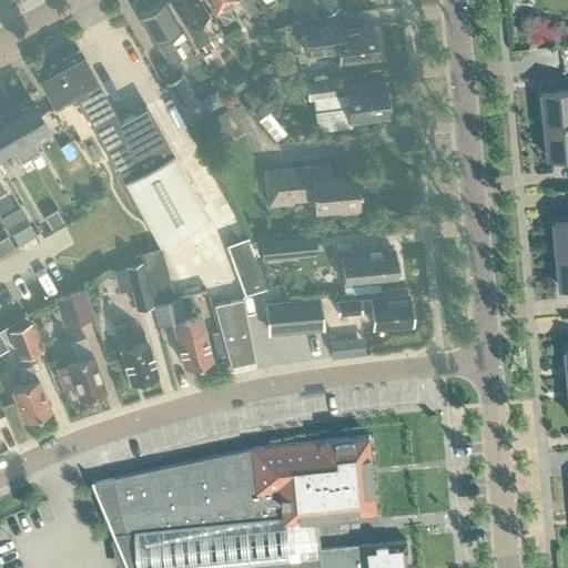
[(169,64),(180,58),(168,36),(181,28),(164,0),(161,0),(137,14),(154,43),(159,41),(162,46),(160,47),(169,64)]
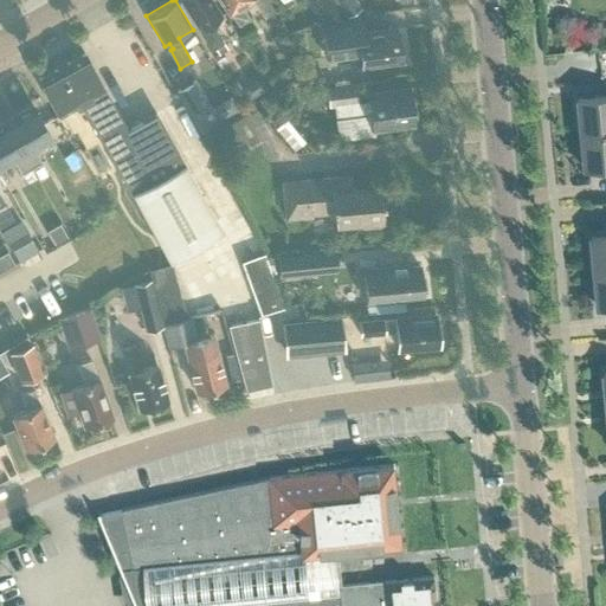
[(212,50),(223,43),(210,21),(220,14),(210,0),(182,0),(200,27),(198,28),(212,50)]
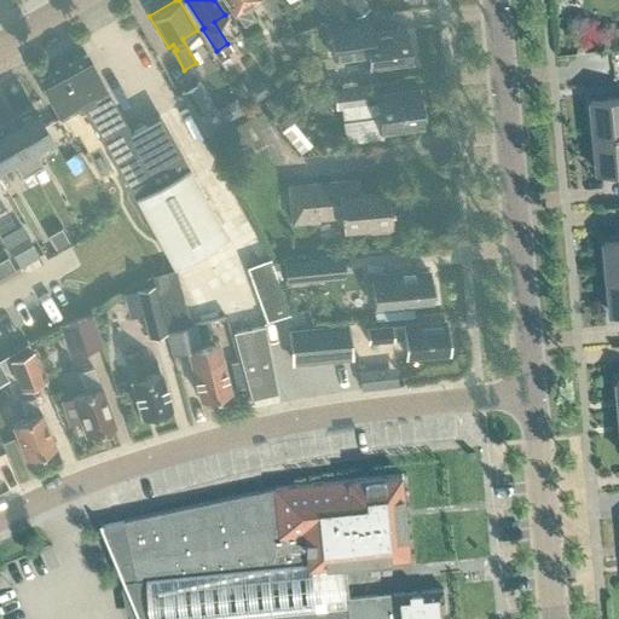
[(252,0),(226,0),(235,11),(243,25),(255,18),(246,4),(252,0)]
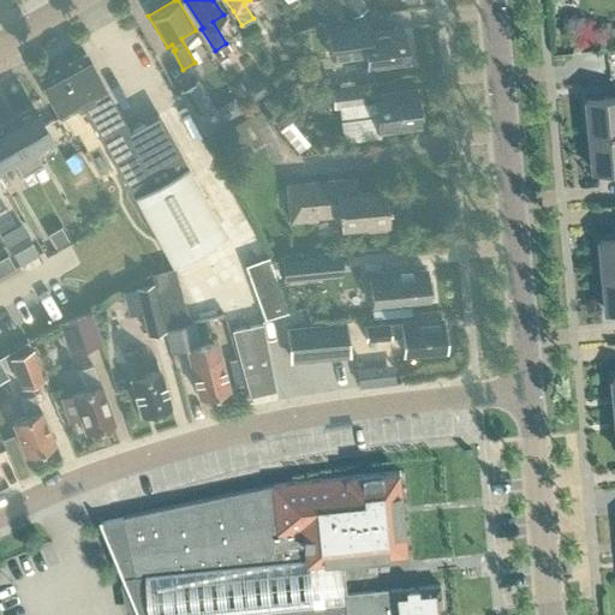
[(270,0),(256,0),(268,19),(279,13),(270,0)]
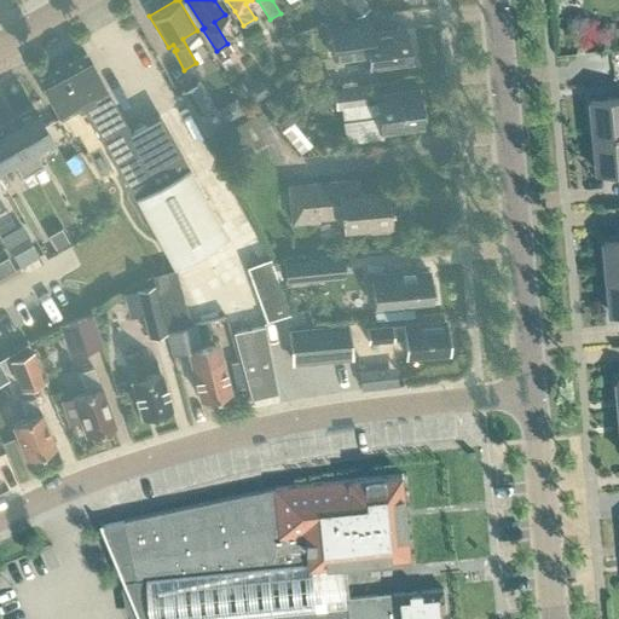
[(319,0),(335,22),(337,21),(350,13),(340,0),(319,0)]
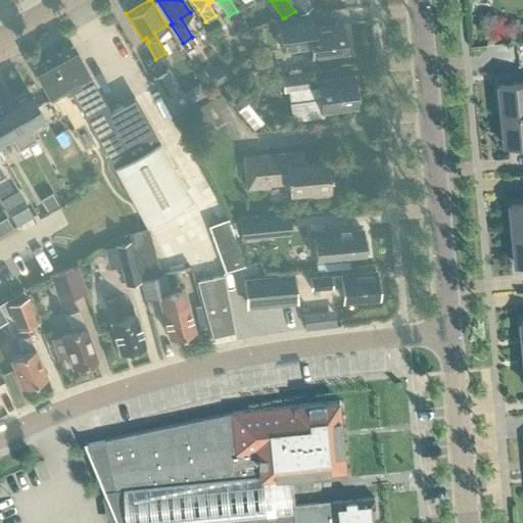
[(311,5),(306,0),(290,0),(298,12),(311,5)]
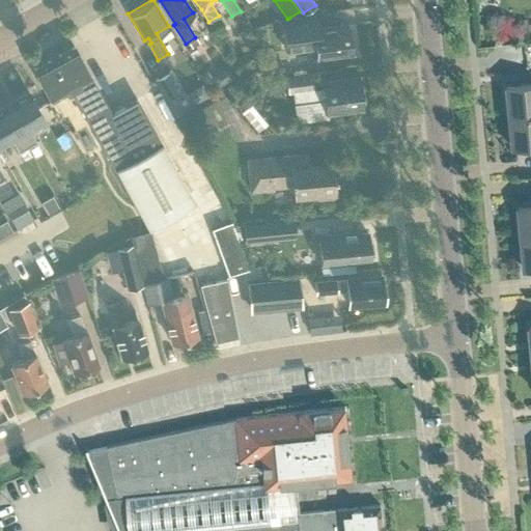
[(325,27),(319,28),(317,17),(281,22),(285,53),(315,49),(316,58),(336,56),(336,54),(354,52),(352,32),(348,32),(347,25),(325,28),(325,27)]
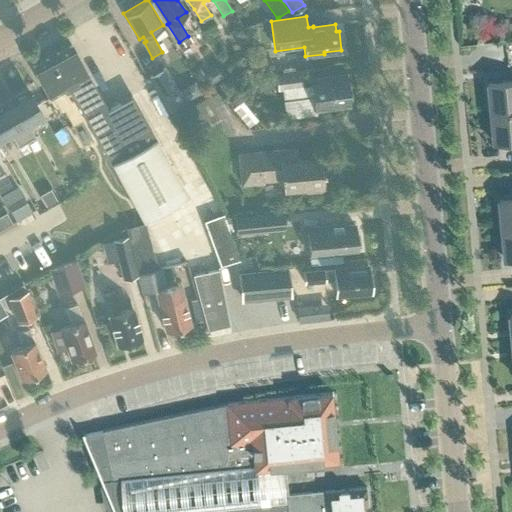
[(95,134),(112,163),(143,220),(187,196),(132,96),(106,110),(103,106),(105,105),(71,45),(32,66),(50,97),(69,87),(95,134)]
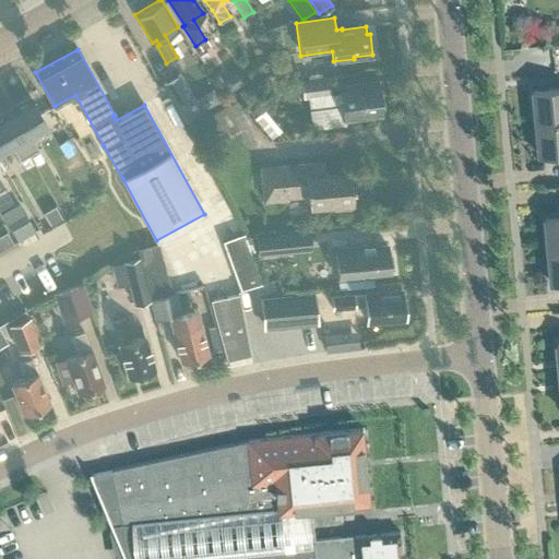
[(241,66),(251,81),(266,72),(257,56),(241,66)]
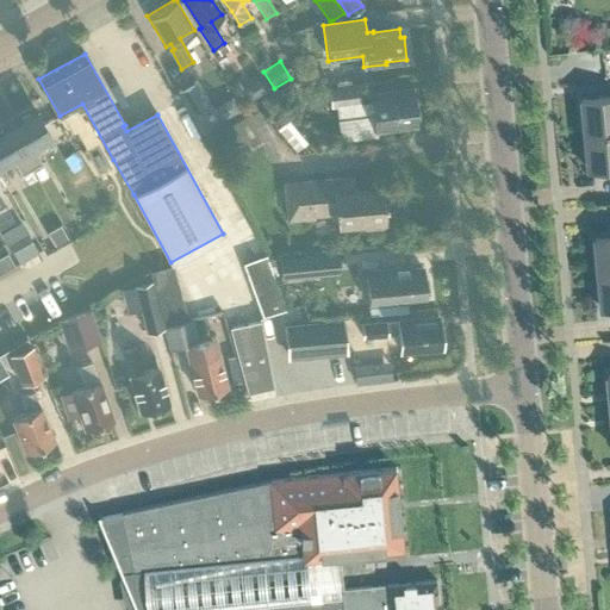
[(178,91),(194,119),(201,134),(213,126),(206,113),(213,109),(197,80),(178,91)]
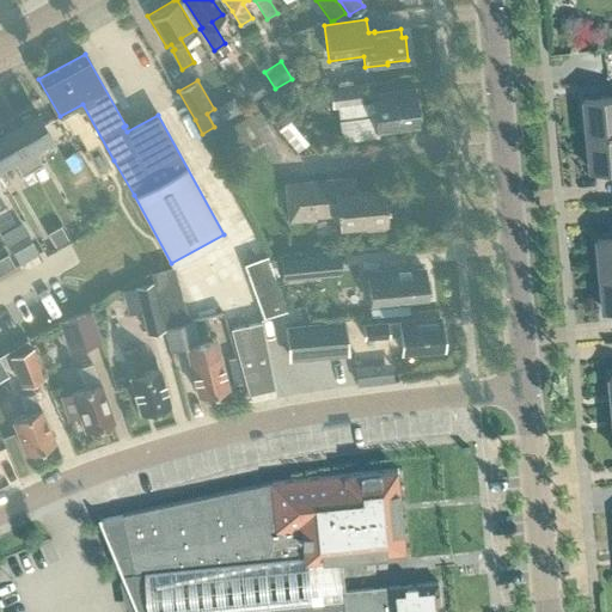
[(244,87),(251,99),(269,89),(265,83),(256,80),(244,87)]
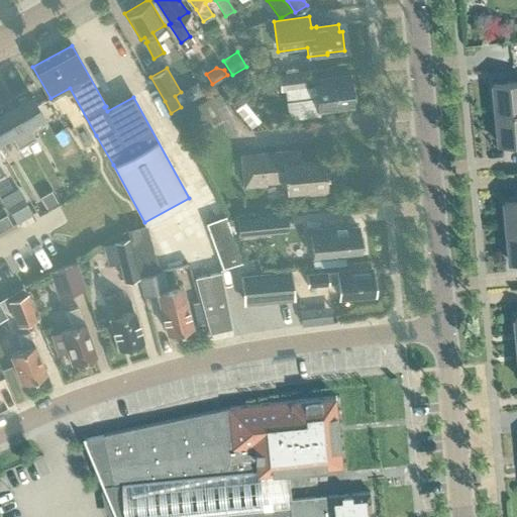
[(200,69),(193,73),(199,82),(206,79),(200,69)]
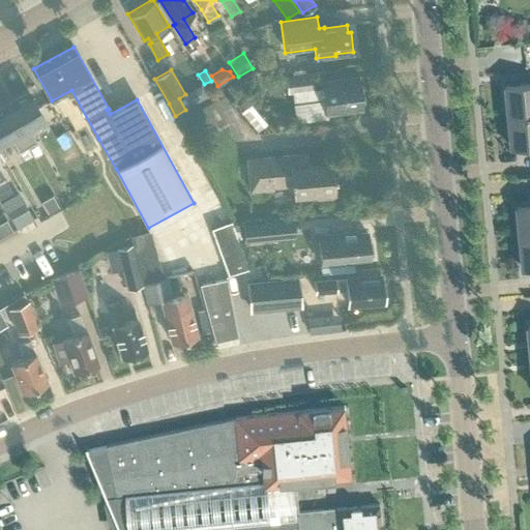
[(311,74),(290,76),(285,77),(287,94),(292,93),(297,122),(326,118),(326,114),(362,109),(361,105),(364,101),(363,96),(360,93),(358,76),(321,81),(322,88),(313,89),(311,74)]
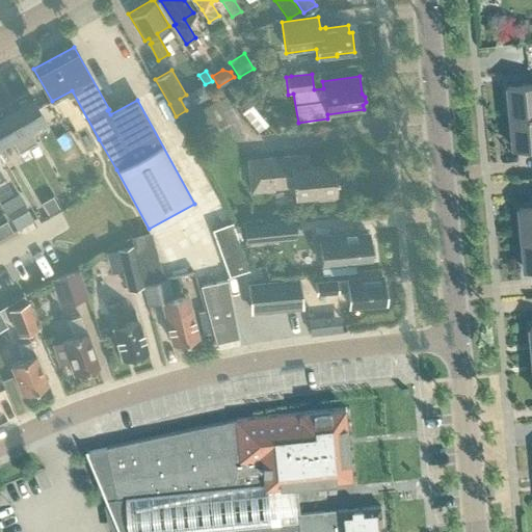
[(531,112),(531,81),(507,84),(509,114),(531,112)]
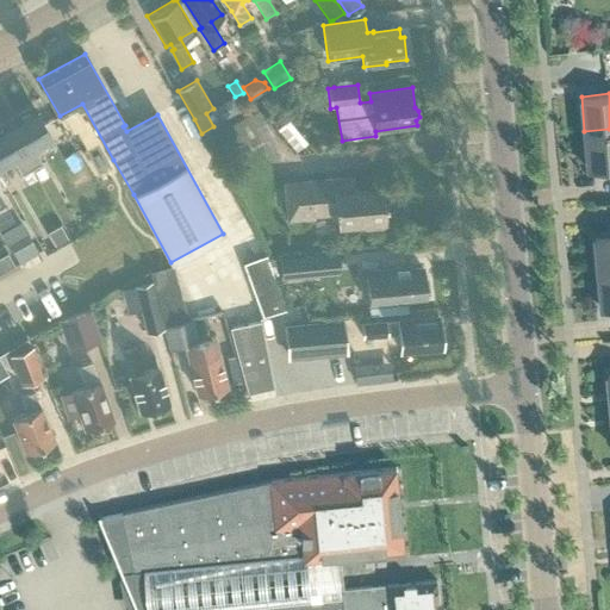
[(302,104),(290,113),(306,137),(318,129),(302,104)]
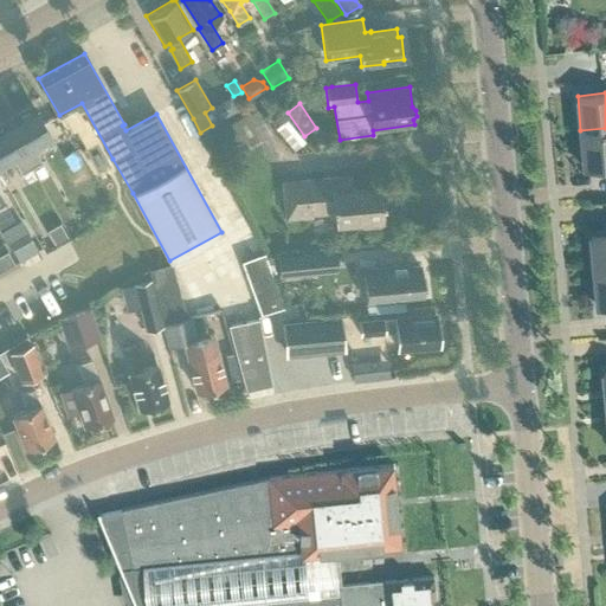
[(37,111),(36,108),(8,123),(34,171),(44,165),(37,153),(55,142),(37,111)]
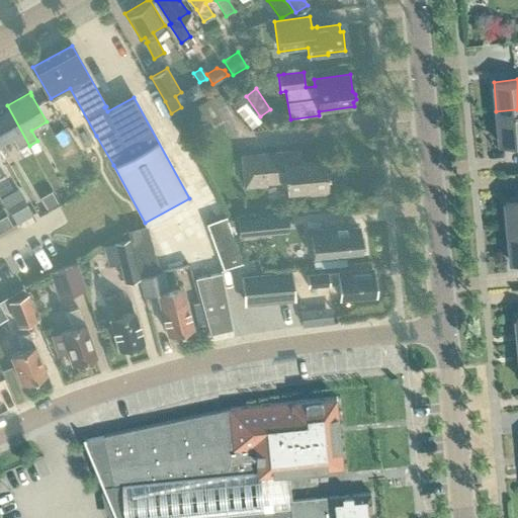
[(205,128),(222,118),(209,97),(193,107),(205,128)]
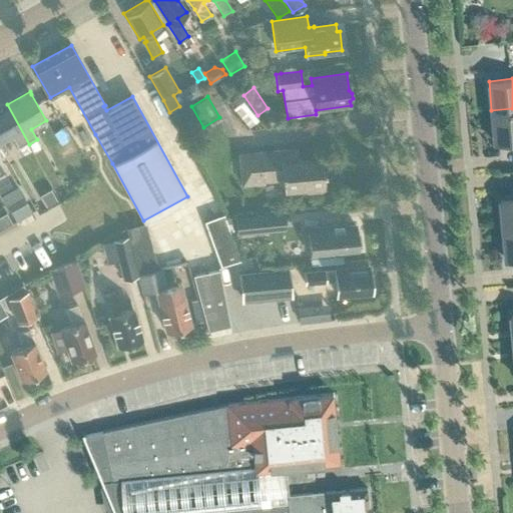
[(258,120),(242,100),(232,108),(248,127),(258,120)]
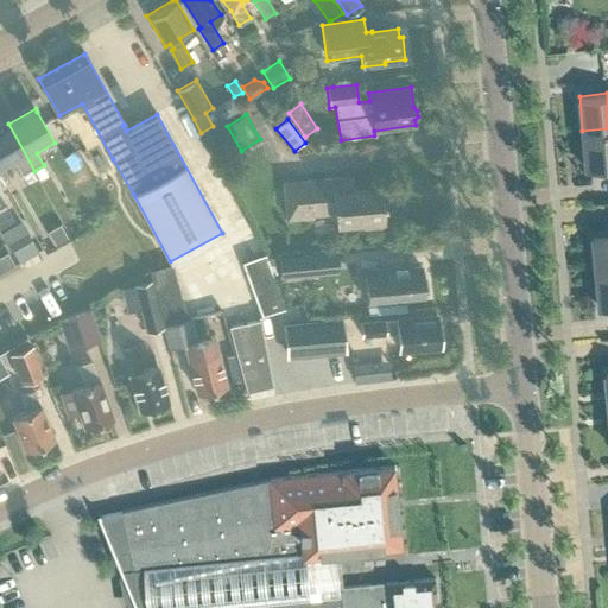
[(24,177),(35,171),(8,124),(0,127),(0,171),(1,173),(17,164),(24,177)]
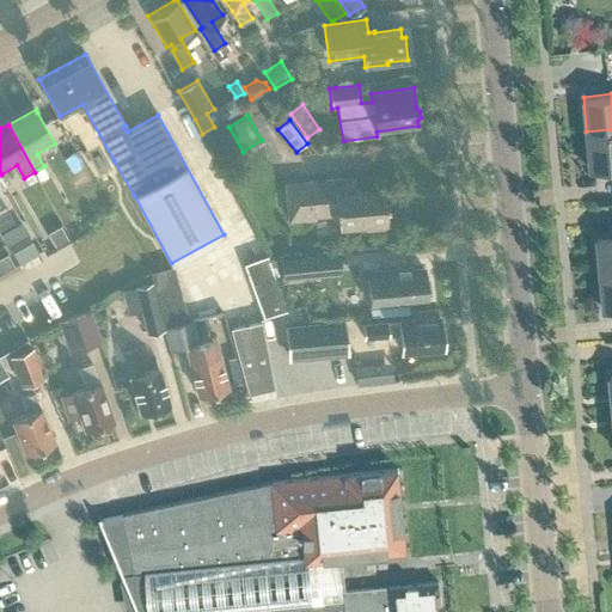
[(611,129),(586,132),(589,167),(611,165),(611,129)]
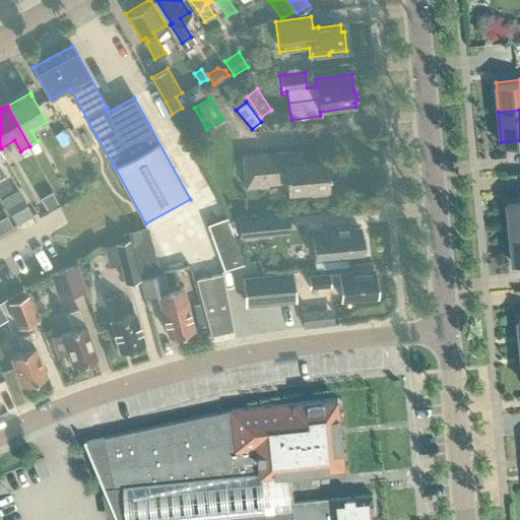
[(325,192),(325,187),(327,187),(325,159),(301,161),(300,150),(243,155),(246,187),(267,185),(266,182),(285,181),(286,191),(308,189),(309,193),(325,192)]
